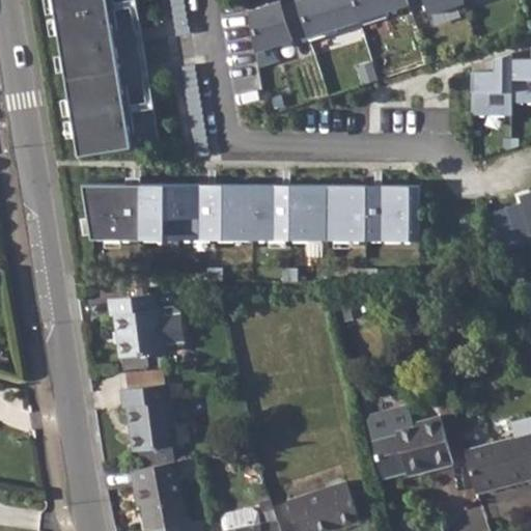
[(132,146),(107,0),(53,0),(79,155),(132,146)]
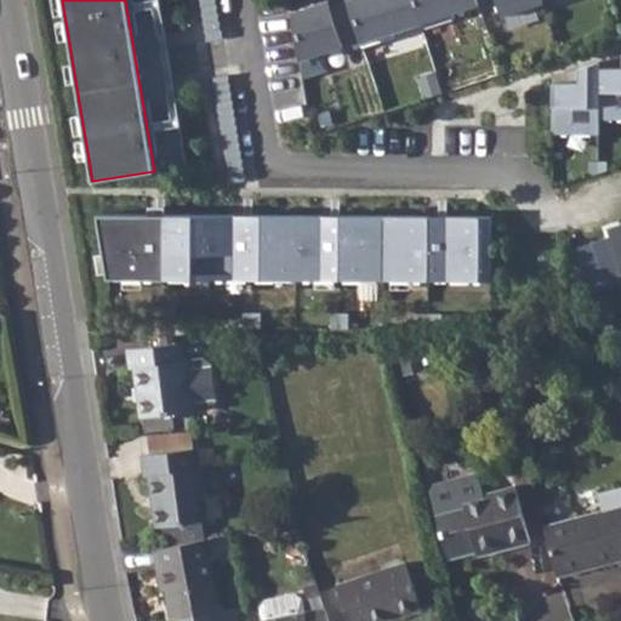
[(159,0),(125,0),(154,171),(187,166),(159,0)]
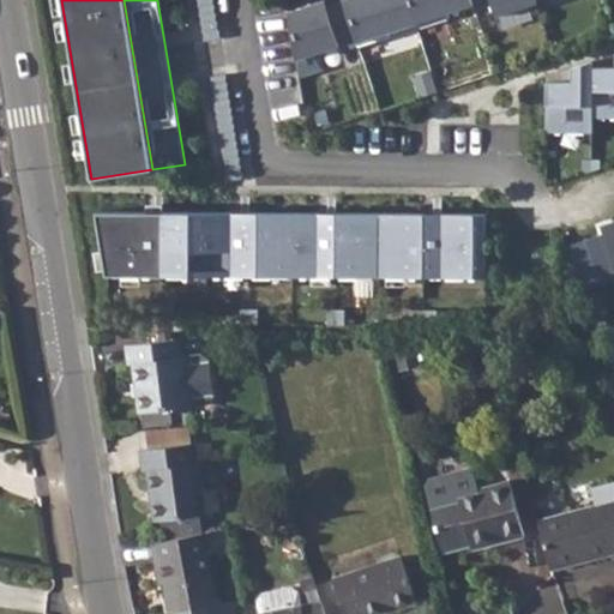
[(217,38),(217,30),(216,30),(216,22),(215,22),(214,5),(211,5),(210,0),(198,0),(198,8),(200,7),(200,17),(202,16),(203,34),(204,32),(204,41),(217,38)]
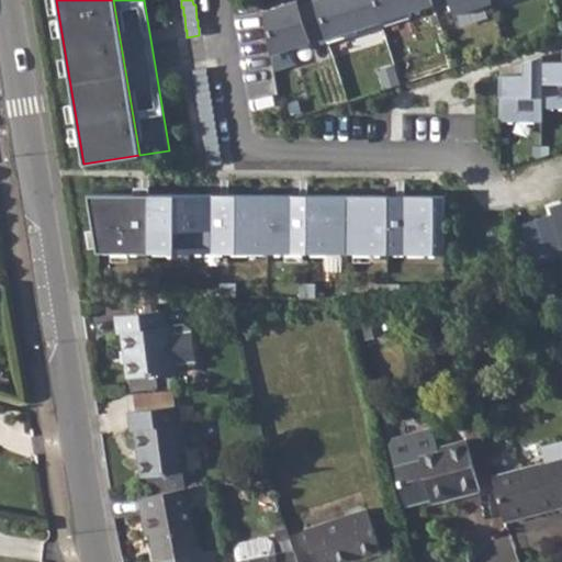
[(371,0),(315,0),(313,1),(324,32),(327,43),(357,33),(356,30),(379,22),(371,0)]
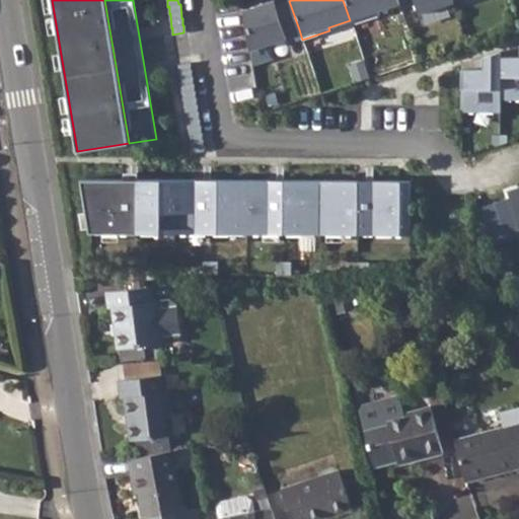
[(343,0),(350,20),(351,23),(379,15),(377,11),(399,4),(397,0),(343,0)]
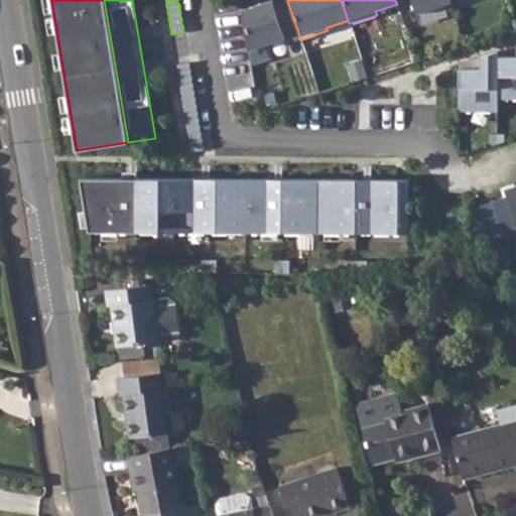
[(411,0),(416,13),(450,2),(449,0),(411,0)]
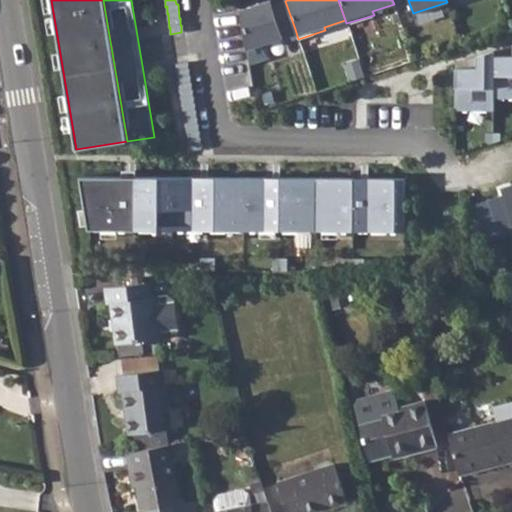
[(295,29),(285,1),(271,5),(270,1),(240,11),(246,50),(282,38),(280,34),(295,29)]
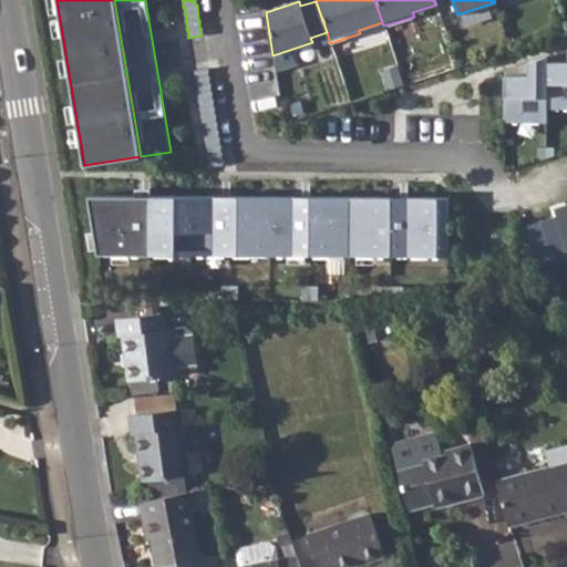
[(566,62),(547,62),(547,57),(528,63),(528,75),(504,75),(504,122),(547,122),(547,109),(566,109),(566,62)]
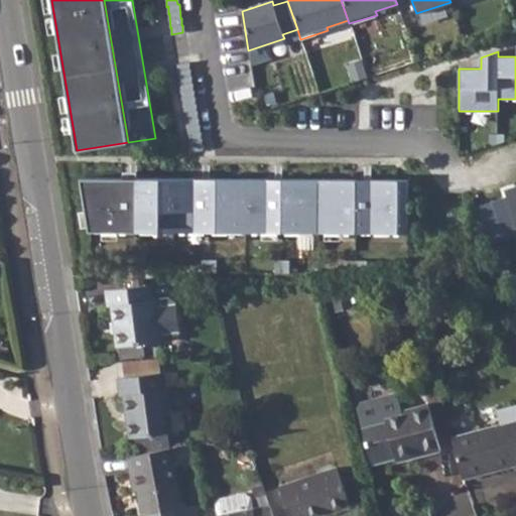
[(200,139),(200,133),(199,132),(199,125),(198,126),(198,118),(197,119),(196,105),(195,105),(194,91),(191,91),(191,77),(189,77),(189,70),(188,70),(188,62),(177,65),(177,73),(179,72),(178,80),(180,79),(179,87),(181,86),(181,100),(183,100),(184,114),(185,114),(185,121),(186,121),(187,135),(189,135),(189,150),(203,148),(202,139),(200,139)]
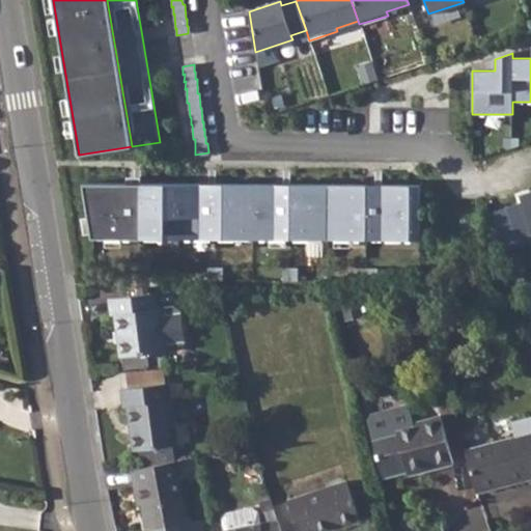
[(504,138),(504,151),(519,146),(519,138),(504,138)]
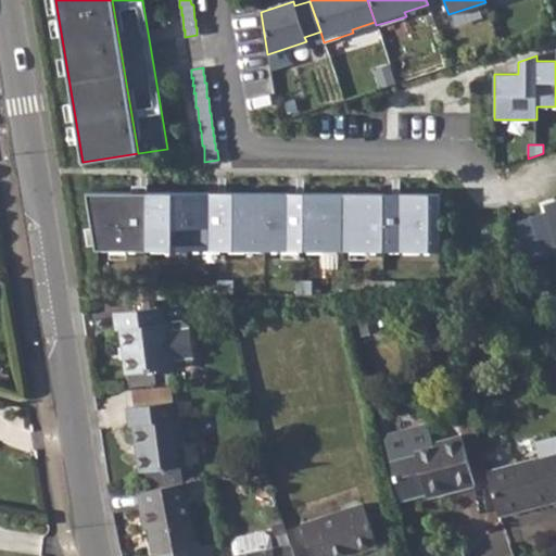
[(384,193),(304,193),(304,219),(289,219),(289,193),(225,192),(225,219),(210,219),(211,192),(147,192),(146,218),(130,218),(131,192),(87,191),(97,249),(439,251),(440,194),(400,193),(400,220),(384,220),(384,193)]
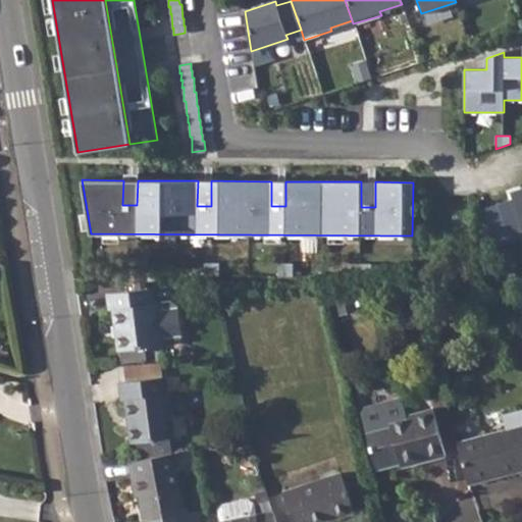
[(138,180),(123,180),(122,205),(137,205),(138,180)]
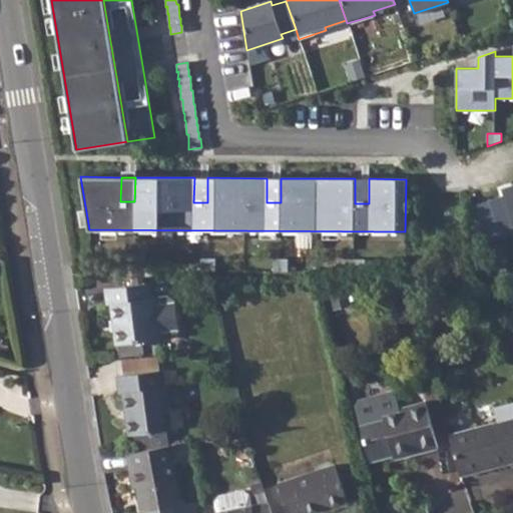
[(207,177),(194,177),(193,202),(207,202),(207,177)]
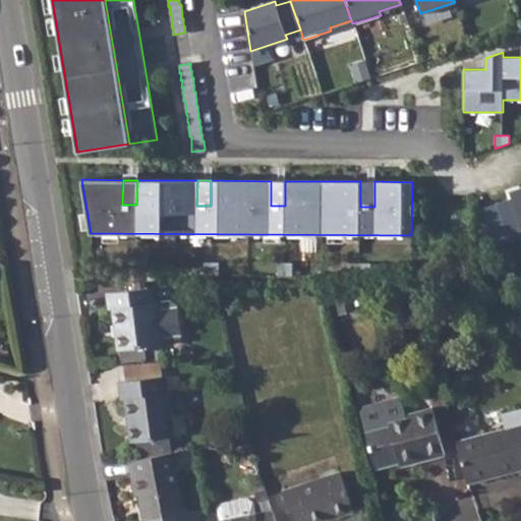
[(285,181),(271,181),(271,206),(285,206),(285,181)]
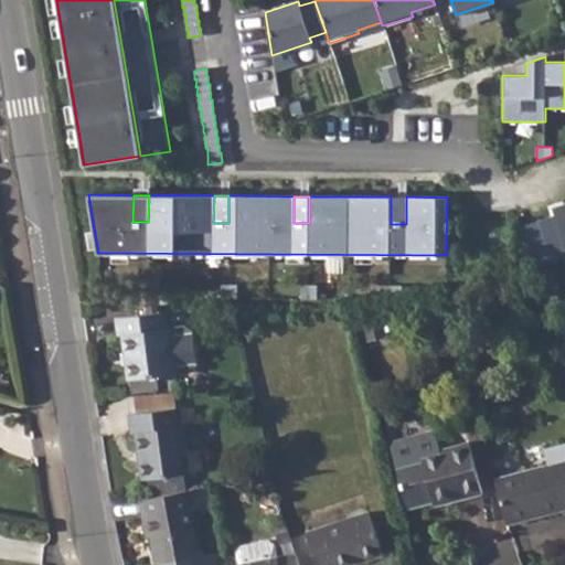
[(406,196),(391,196),(391,224),(406,224),(406,196)]
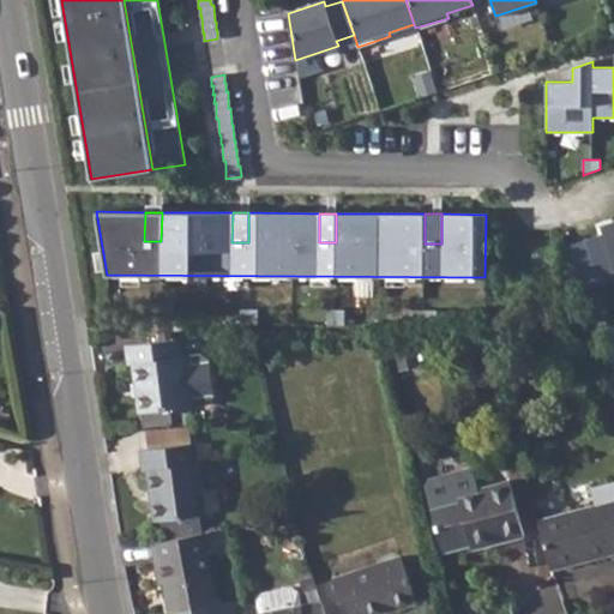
[(587,286),(613,276),(613,217),(602,222),(606,233),(573,244),(587,286)]
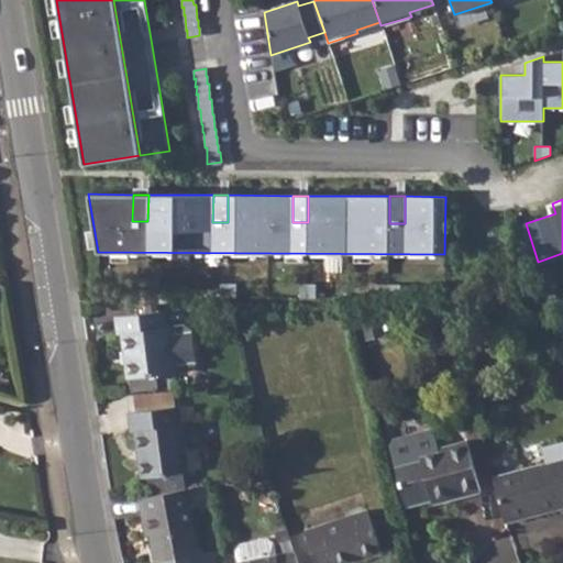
[(144,279),(144,293),(159,294),(159,279),(144,279)]
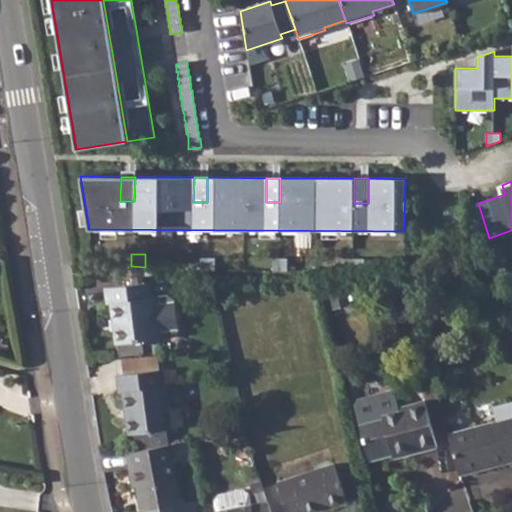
[(201,258),(201,270),(215,271),(215,258),(201,258)]
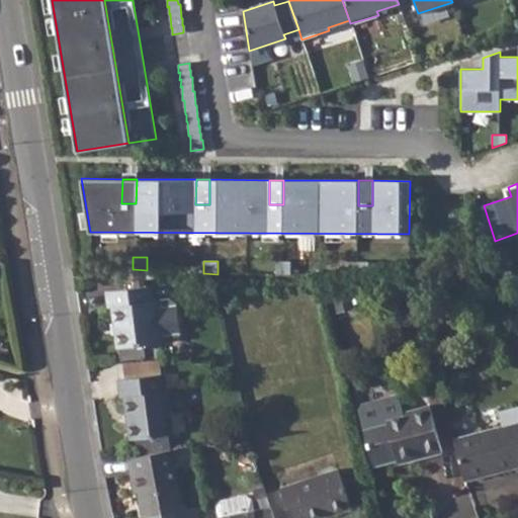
[(275,261),(276,273),(290,273),(290,261),(275,261)]
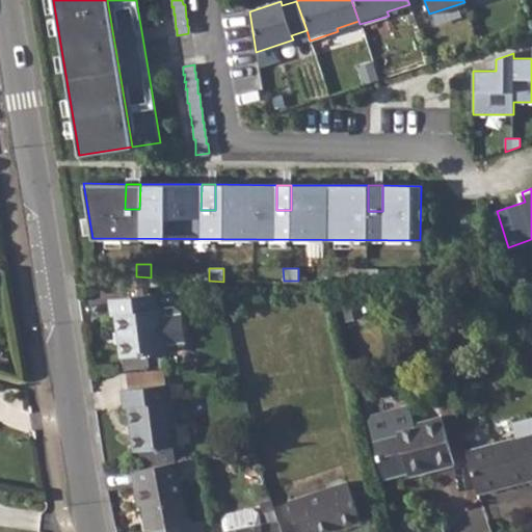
[(153,293),(107,299),(109,315),(113,314),(120,357),(178,349),(183,342),(179,312),(171,306),(155,309),(153,293)]
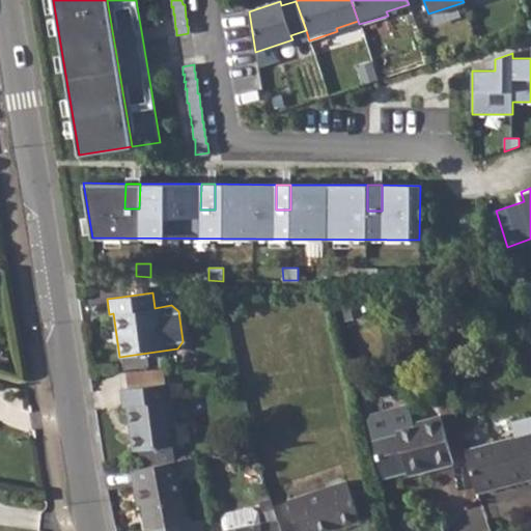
[(165,383),(119,390),(120,406),(124,406),(131,450),(135,449),(138,468),(171,462),(169,444),(174,444),(168,399),(167,399),(165,383)]
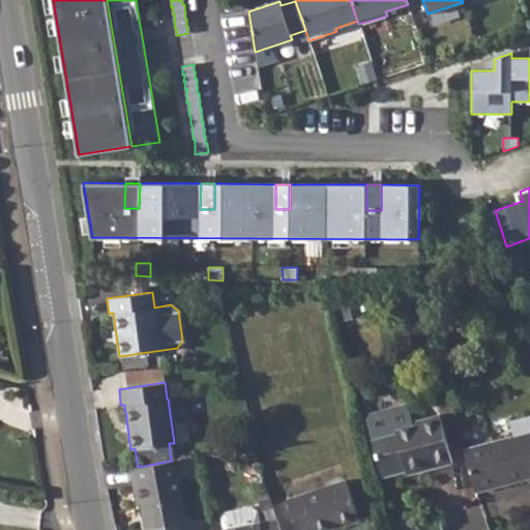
[(371,411),(366,420),(381,476),(432,463),(433,467),(450,462),(439,415),(413,421),(407,402),(371,411)]
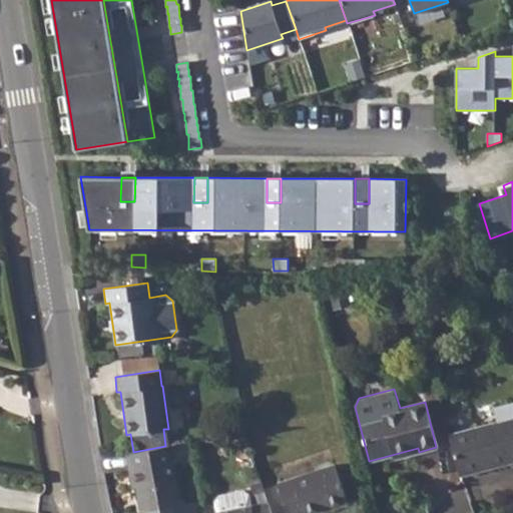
[(498,424),(449,436),(459,476),(512,461),(512,401),(508,403),(512,420),(498,424)]
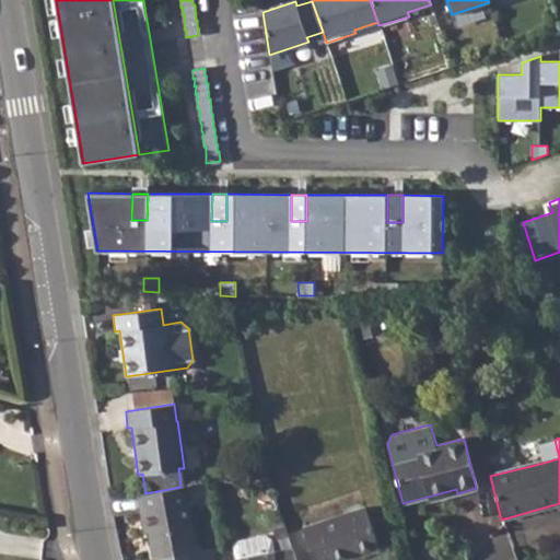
[(555,440),(539,444),(544,463),(559,458),(555,440)]
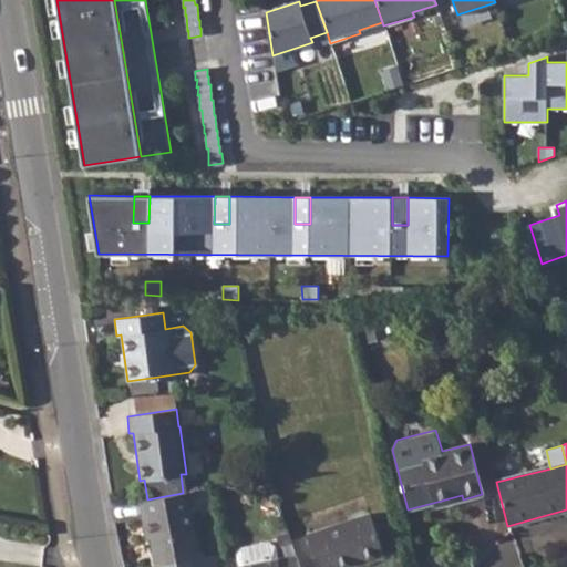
[(147,500),(137,501),(144,536),(148,535),(153,565),(164,563),(164,566),(192,566),(191,558),(196,557),(185,492),(183,493),(147,500)]
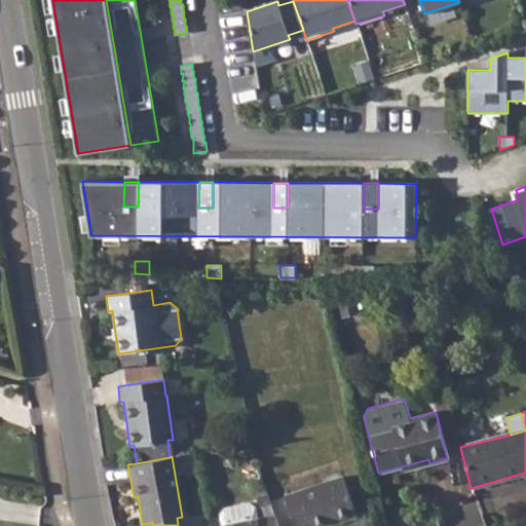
[(343,478),(284,497),(293,525),(328,525),(355,517),(343,478)]
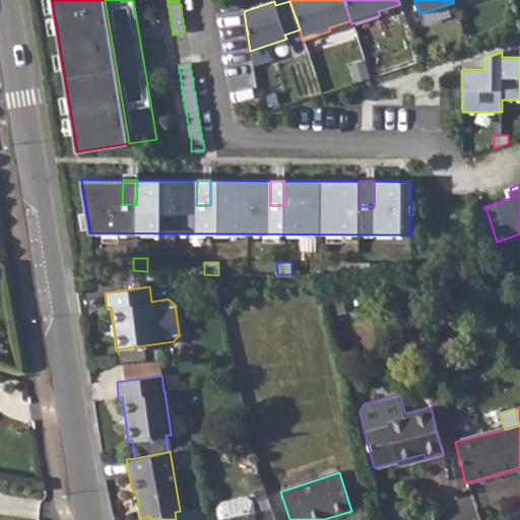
[(175,512),(176,519),(194,519),(200,508),(180,511),(175,512)]
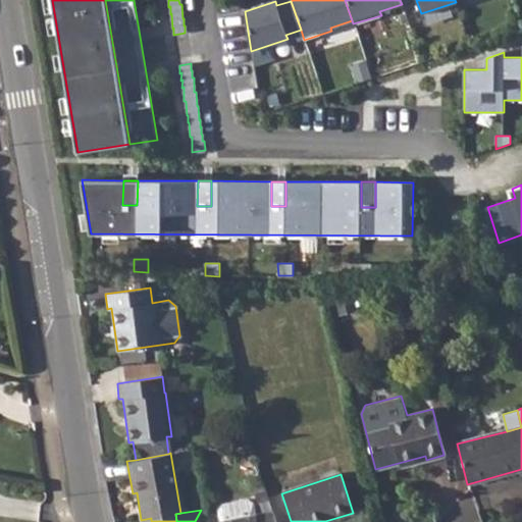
[(274,521),(272,512),(262,514),(265,521),(274,521)]
